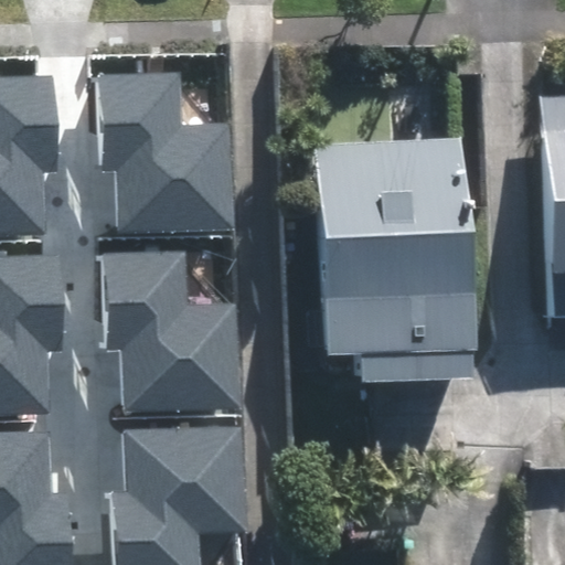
[(180,73),(102,76),(105,170),(119,169),(121,233),(233,230),(230,126),(182,127),(180,73)]
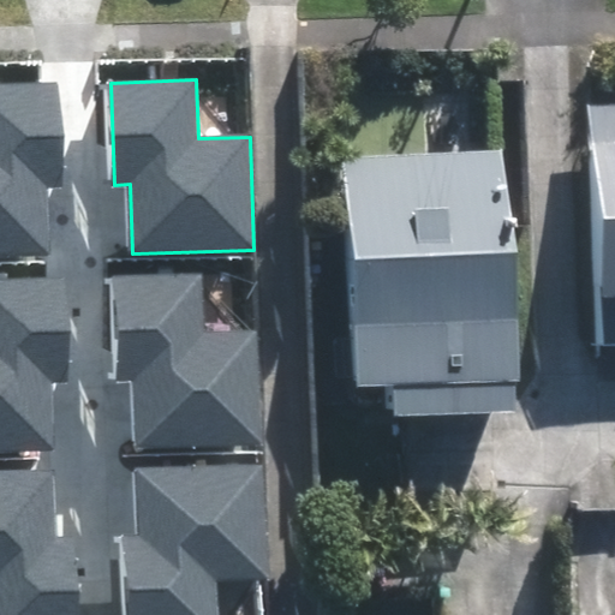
[(59,184),(57,84),(0,85),(0,257),(49,256),(47,185),(59,184)]
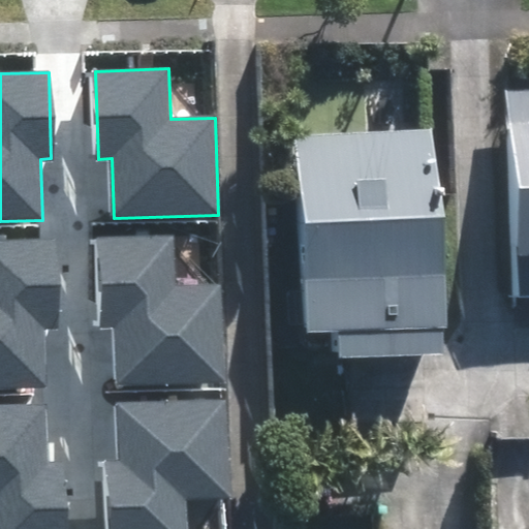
[(528,88),(520,88),(507,89),(511,253),(528,252),(528,88)]
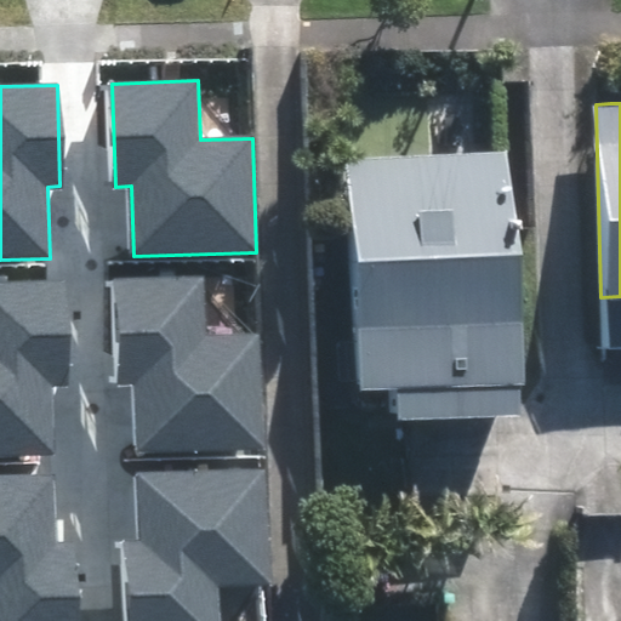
[(516,414),(514,380),(522,379),(513,149),(345,157),(354,386),(389,385),(392,419),(516,414)]
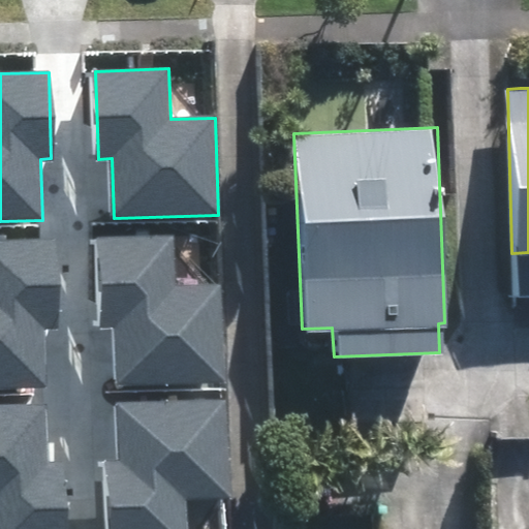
[(56,322),(53,237),(0,238),(0,386),(47,385),(44,322),(56,322)]
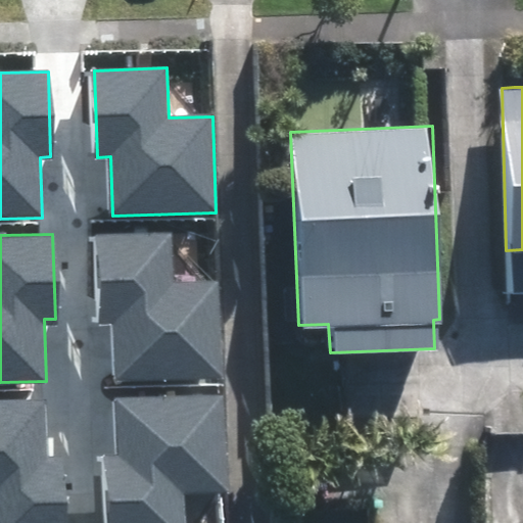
[(170,237),(96,239),(99,326),(113,326),(115,385),(219,381),(215,285),(172,287),(170,237)]
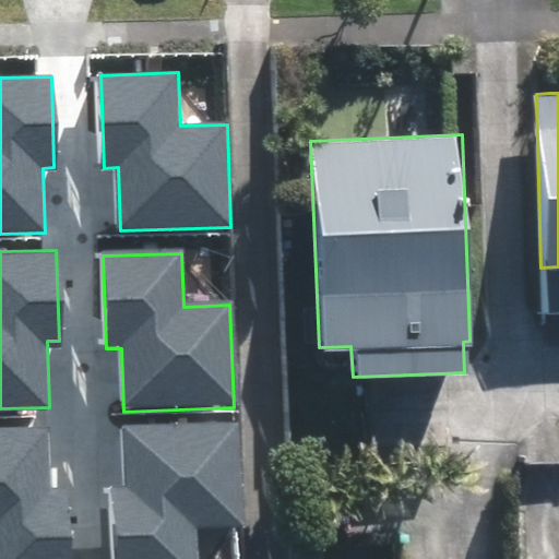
[(115,492),(118,558),(194,558),(193,526),(242,524),(238,423),(123,428),(127,492),(115,492)]
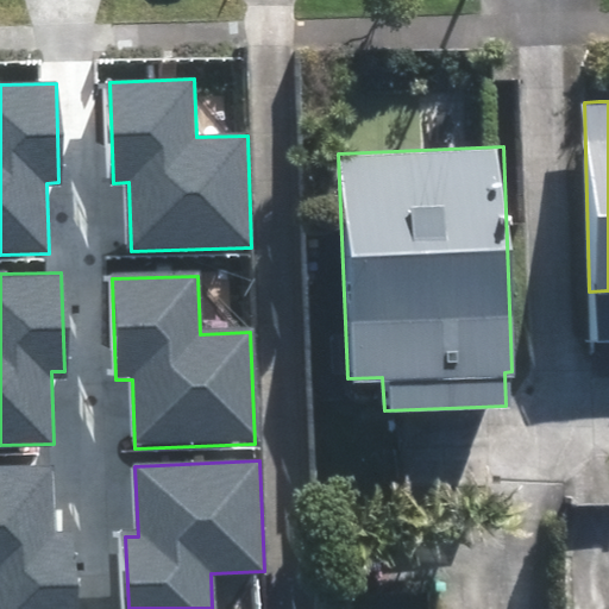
[(0,608),(71,608),(70,538),(55,538),(52,469),(0,470),(0,608)]
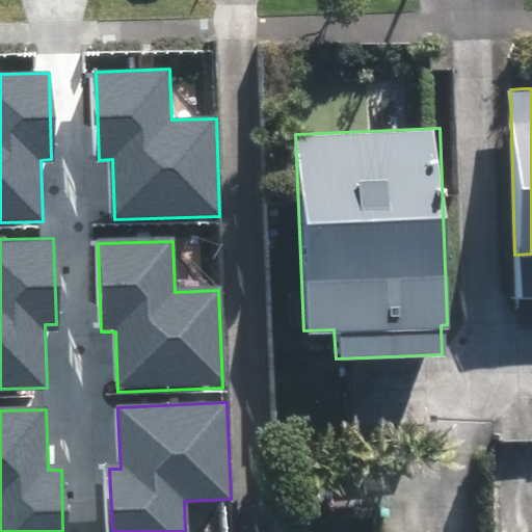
All buildings are outlined.
